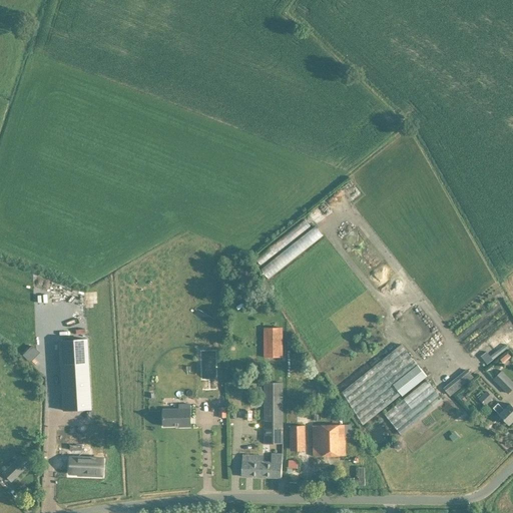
[(267,274),(317,235),(310,226),(261,266),(267,274)]
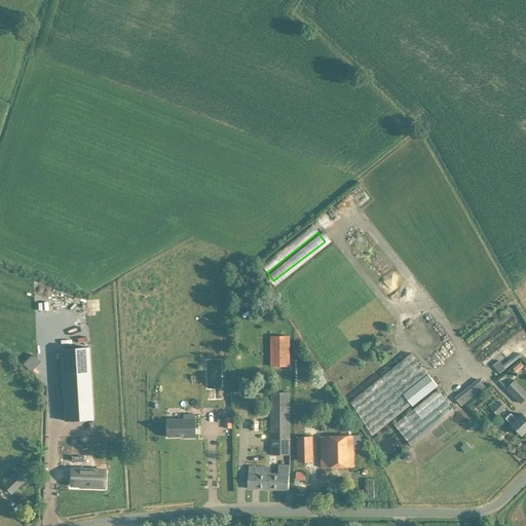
[(290,336),(270,336),(270,366),(290,366),(290,336)]
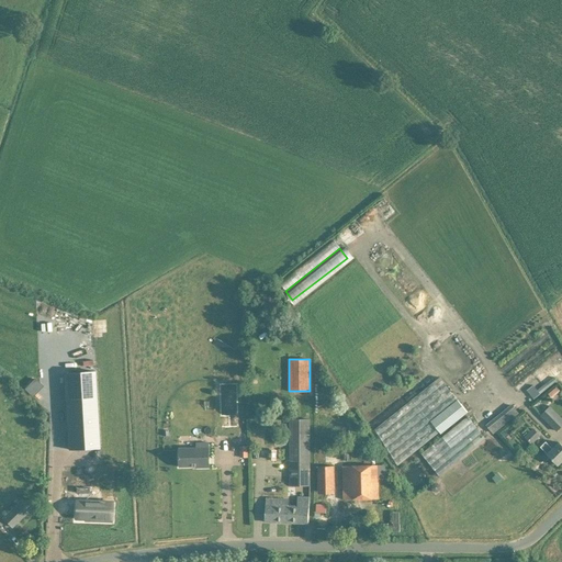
[(64,373),(68,450),(100,448),(96,371),(64,373)]
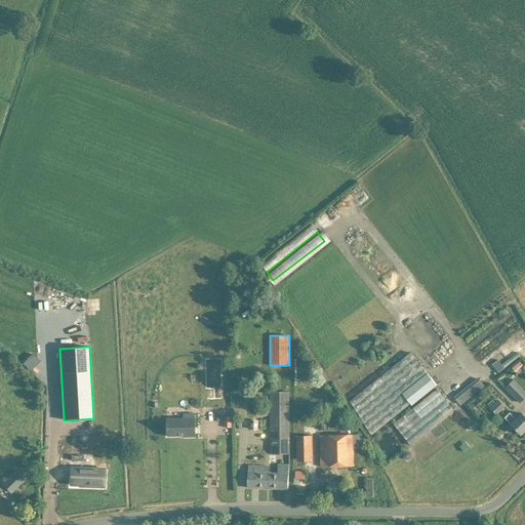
[(410,352),(350,400),(372,436),(410,404),(401,393),(427,372),(410,352)]
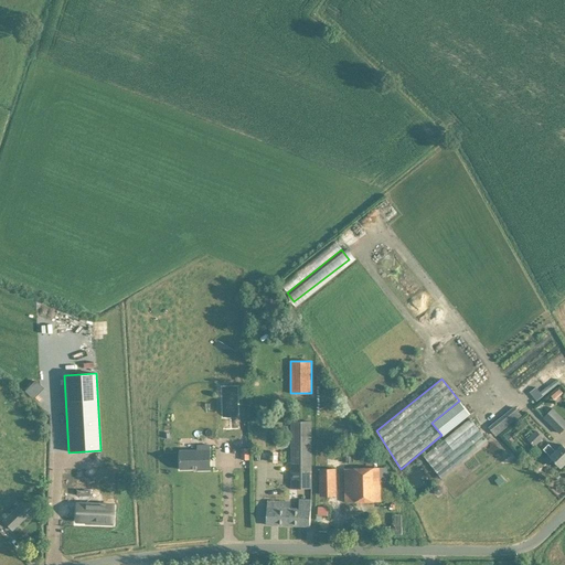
[(536,395),(554,384),(552,380),(534,390),(536,395)]
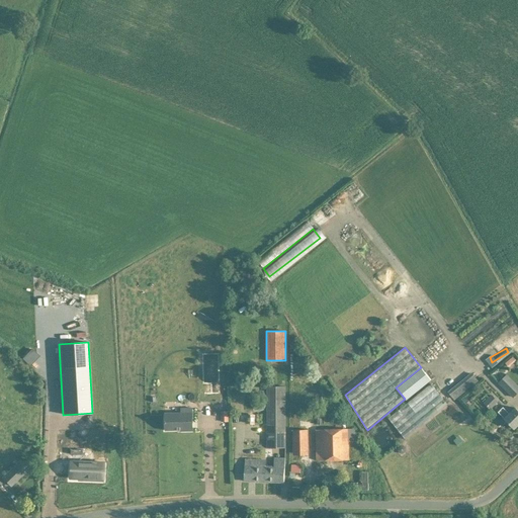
[(513,356),(506,362),(509,366),(516,360),(513,356)]
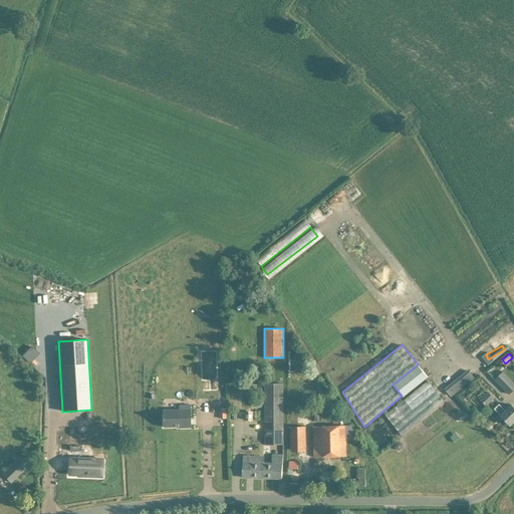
[(393,384),(404,398),(428,376),(419,364),(393,384)]
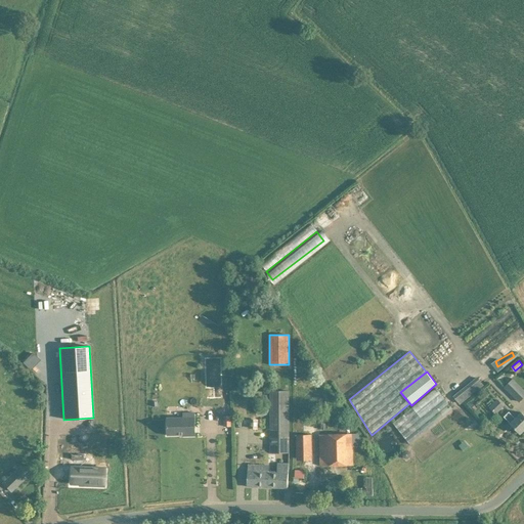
[(470,376),(446,396),(453,404),(477,383),(470,376)]
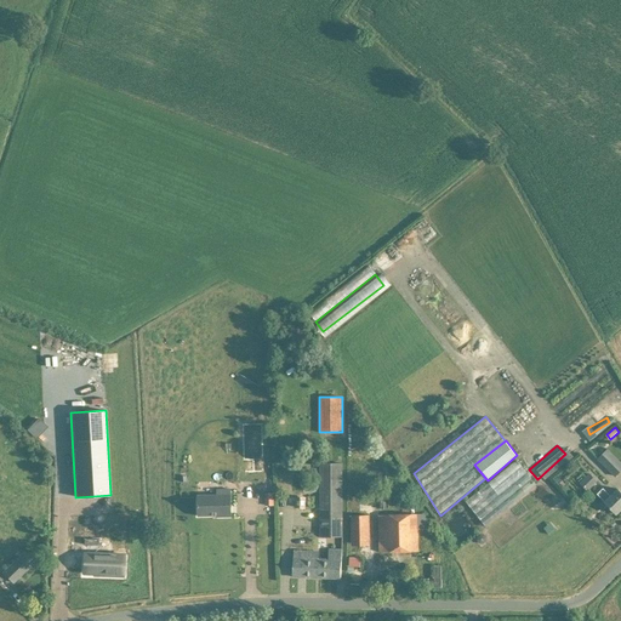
[(614,478),(620,471),(620,466),(607,451),(597,461),(614,478)]
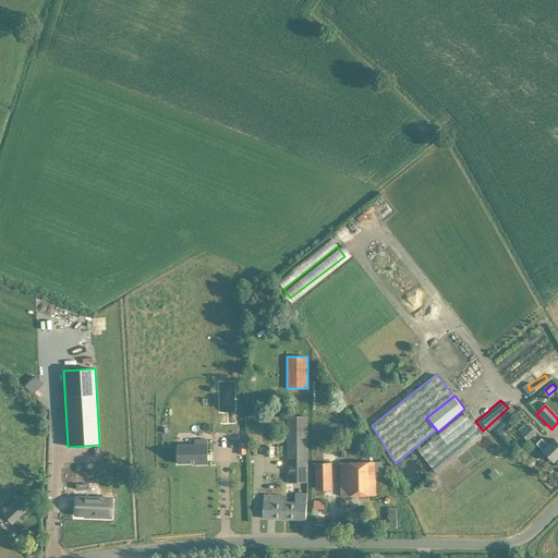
[(483,436),(475,427),(464,414),(419,451),(436,473),(483,436)]
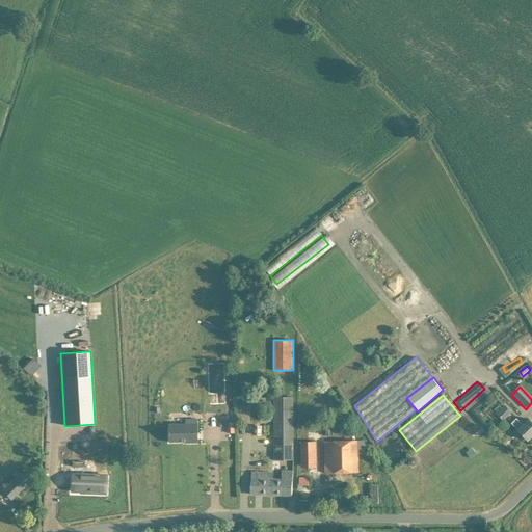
[(293,397),(274,397),(274,459),(293,459),(293,397)]
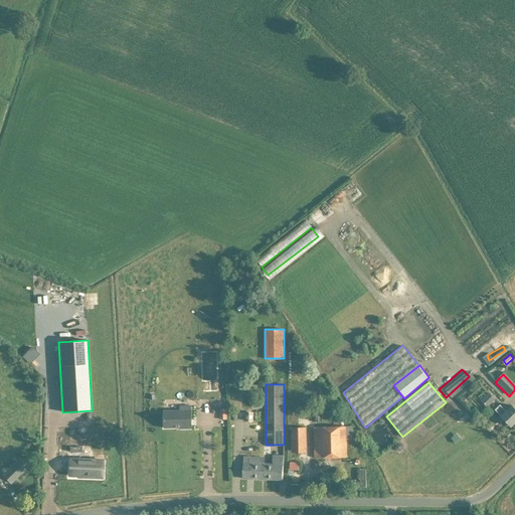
[(495,398),(489,392),(481,400),(488,407),(495,398)]
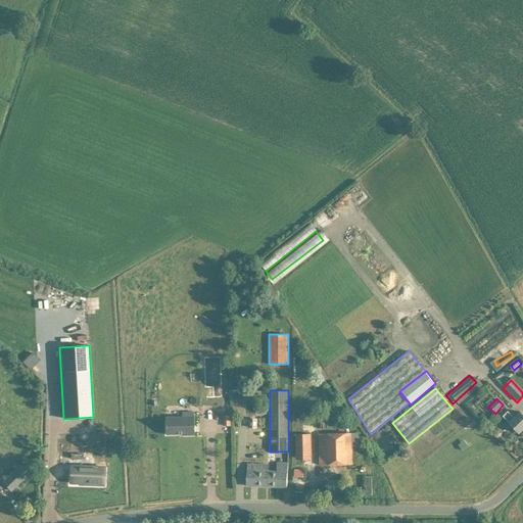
[(522,428),(522,414),(522,415),(521,412),(515,418),(508,411),(503,416),(519,432),(522,428)]
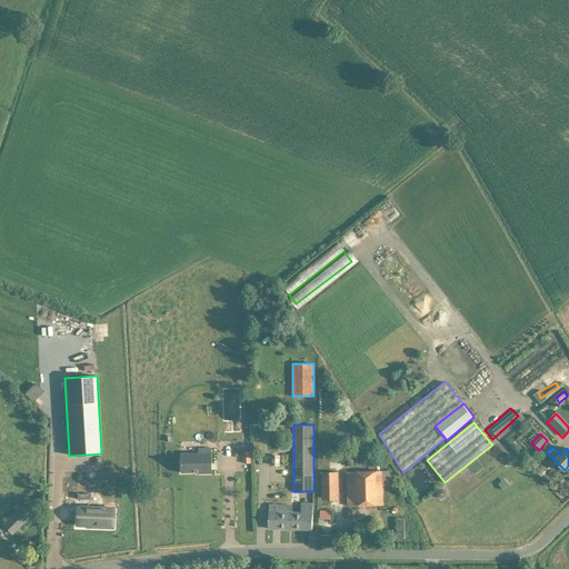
[(205,453),(181,453),(181,472),(199,472),(199,473),(212,473),(211,449),(203,449),(205,453)]
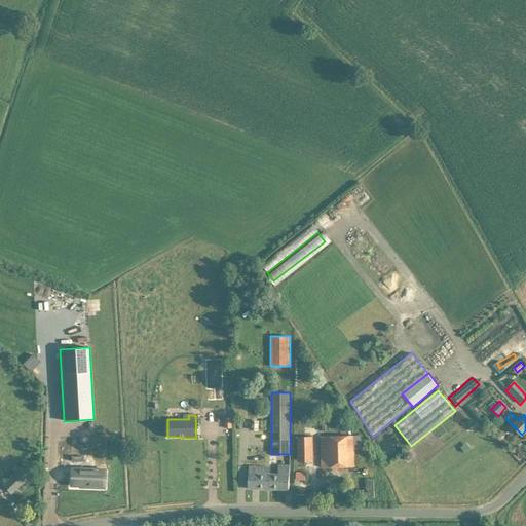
[(361,436),(321,437),(322,457),(322,467),(353,466),(352,448),(361,448),(361,436)]
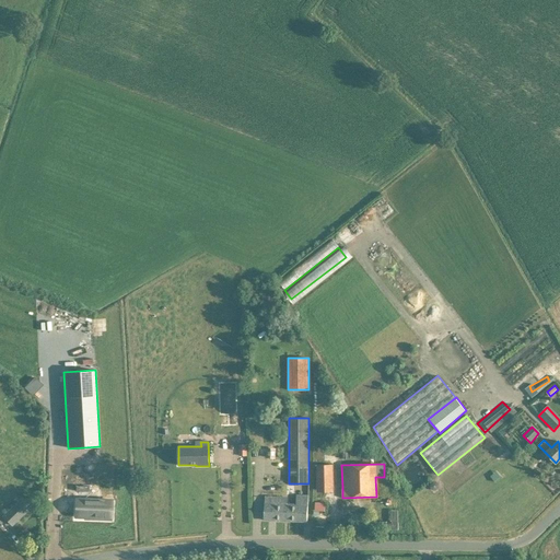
[(333,492),(333,466),(317,466),(317,492),(333,492)]
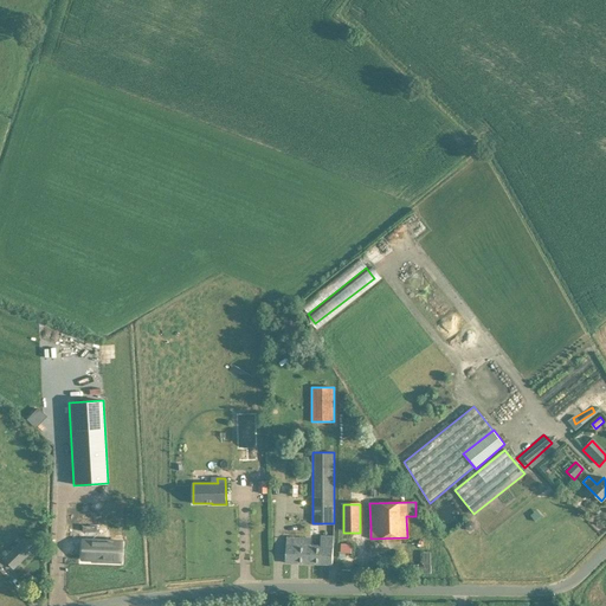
[(529,520),(535,515),(532,509),(524,513),(529,520)]
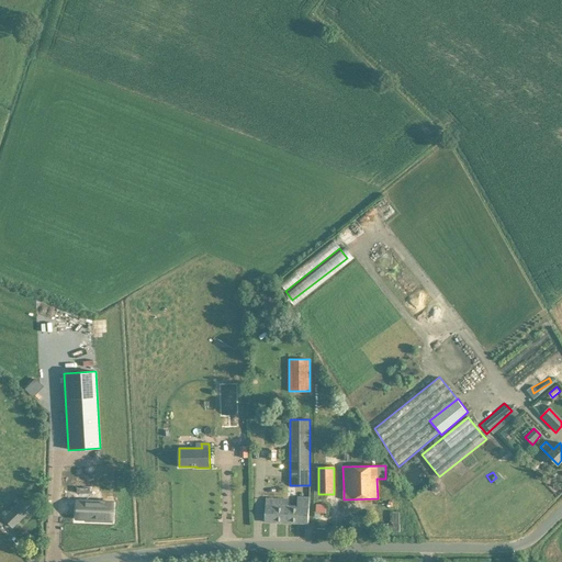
[(266,505),(265,521),(308,524),(310,497),(298,497),(298,506),(284,506),(285,501),(283,499),(279,498),(278,501),(278,506),(273,505),(274,498),(266,498),(266,505)]
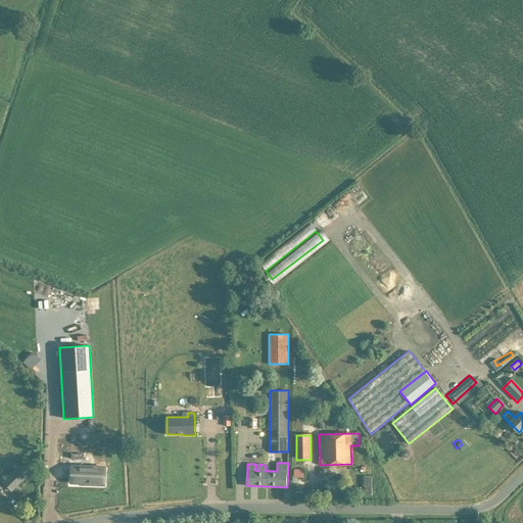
[(11,489),(26,475),(28,473),(19,465),(2,481),(11,489)]
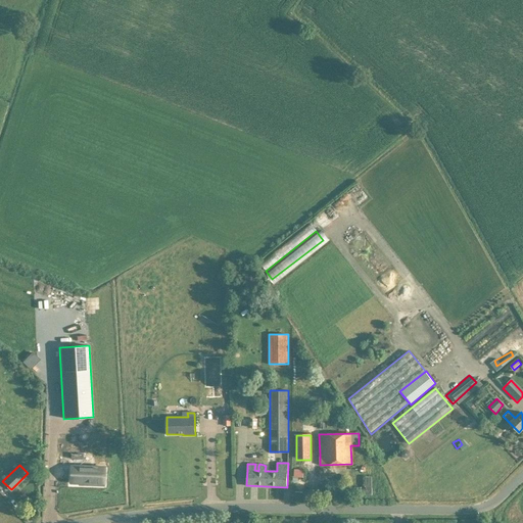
[(103,485),(104,475),(104,468),(70,466),(70,482),(86,483),(85,485),(103,485)]
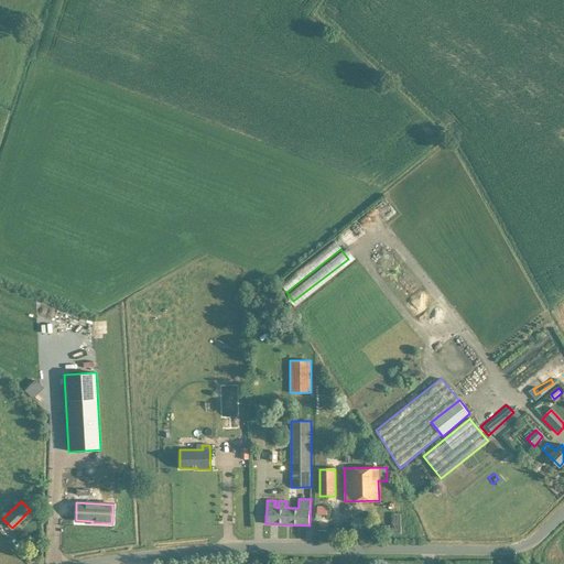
[(394,529),(388,529),(389,535),(401,535),(401,516),(394,516),(394,529)]
